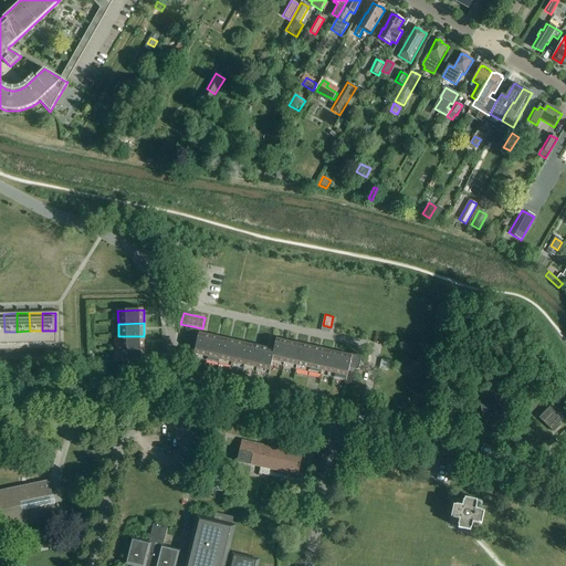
[(194,358),(206,362),(211,336),(201,334),(201,333),(201,332),(201,331),(200,331),(192,328),(191,328),(191,329),(190,329),(190,331),(187,342),(187,343),(188,343),(188,344),(189,344),(196,346),(194,358)]
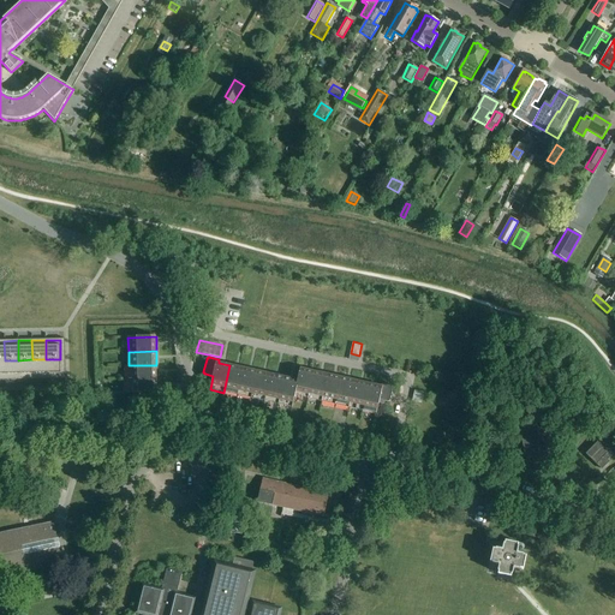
[(33,359),(18,360),(19,381),(33,381),(33,359)]
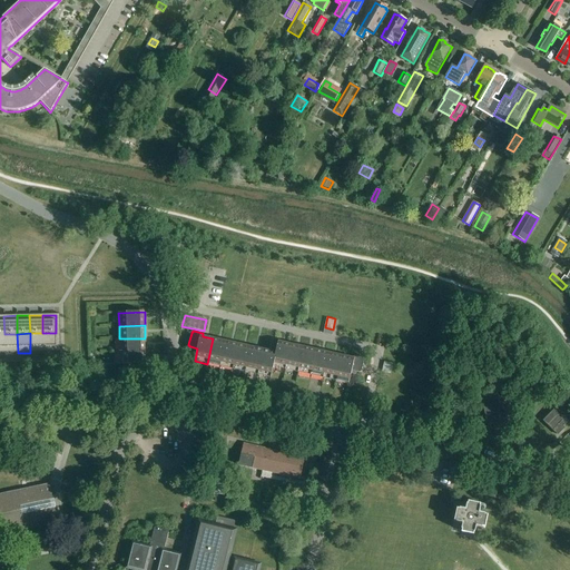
[(42,333),(30,333),(30,353),(42,353),(42,333)]
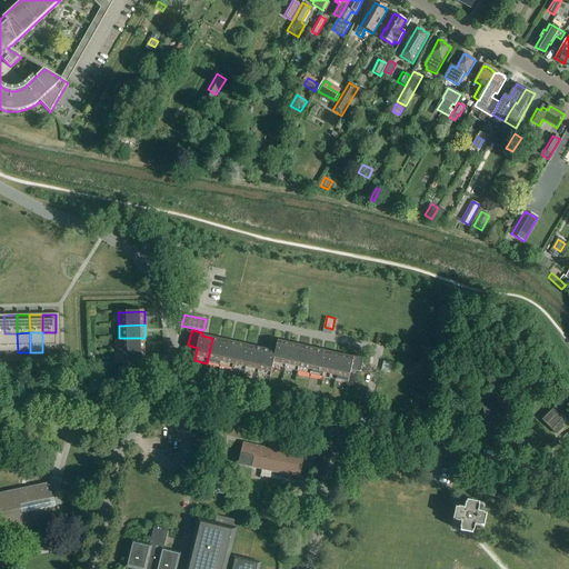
[(56,332),(42,332),(42,352),(57,351),(56,345),(56,338),(56,332)]
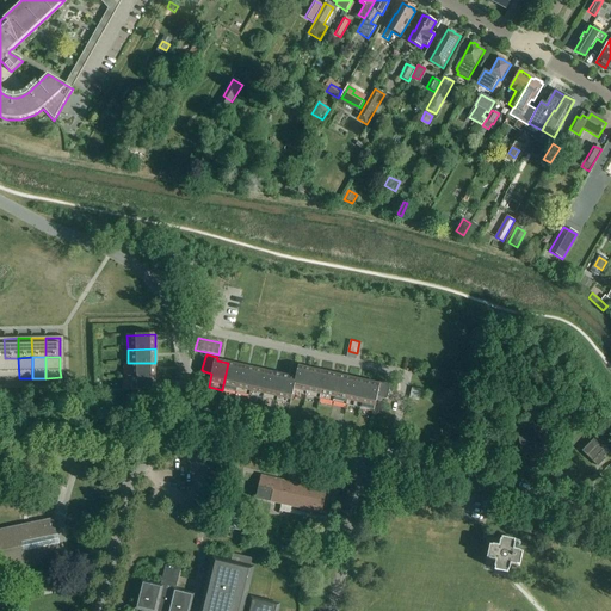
[(18,358),(5,358),(5,378),(19,378),(18,358)]
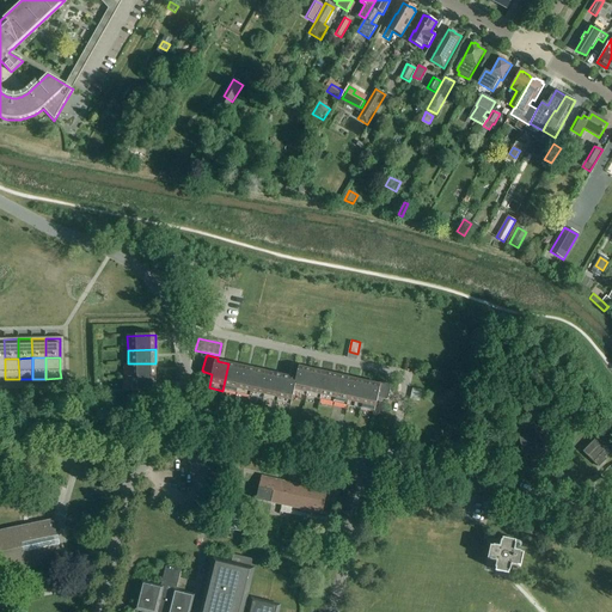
[(128,363),(128,378),(155,378),(155,363),(128,363)]
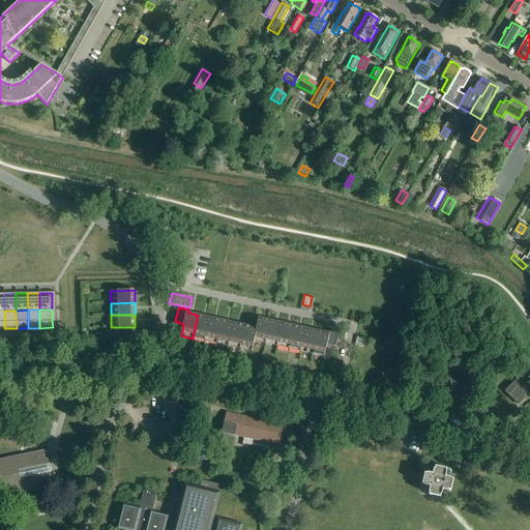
[(193,339),(205,342),(210,318),(198,315),(193,339)]
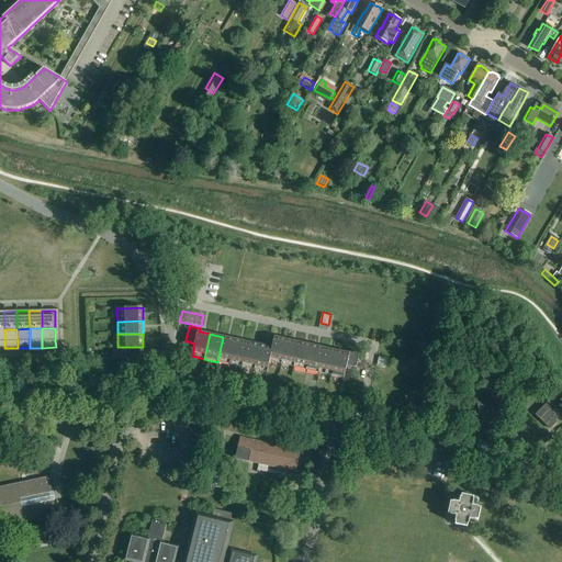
[(217,362),(229,364),(235,339),(223,337),(217,362)]
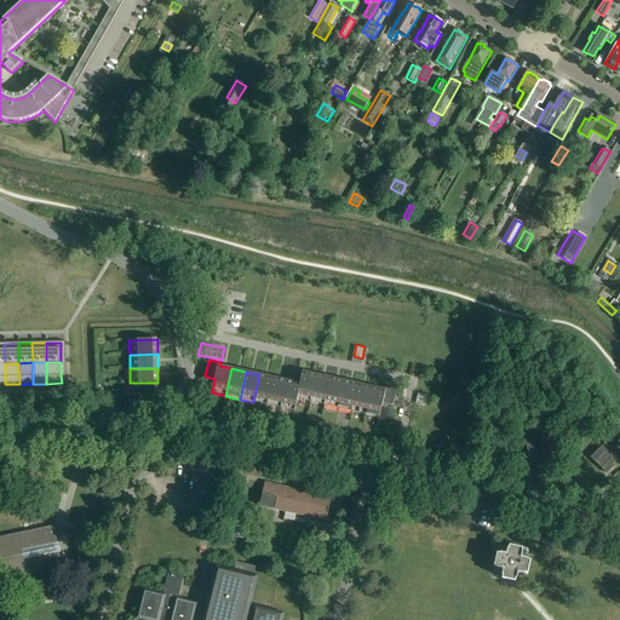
[(298,400),(311,402),(317,375),(303,372),(300,384),(297,400),(298,400)]
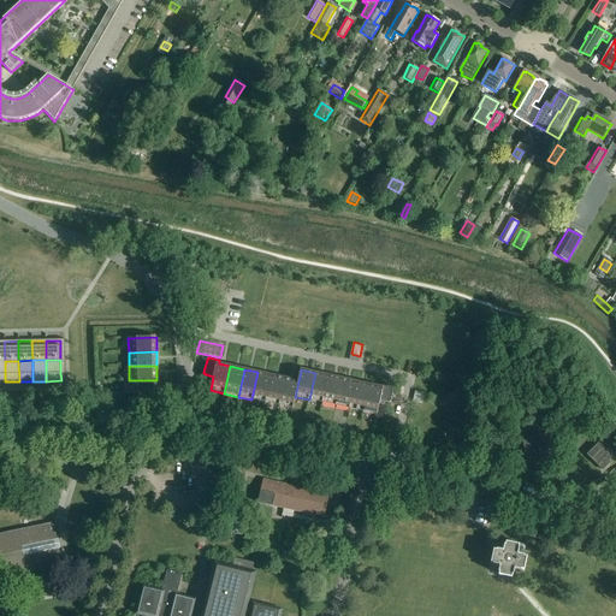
[(252,400),(266,403),(272,375),(258,372),(252,400)]
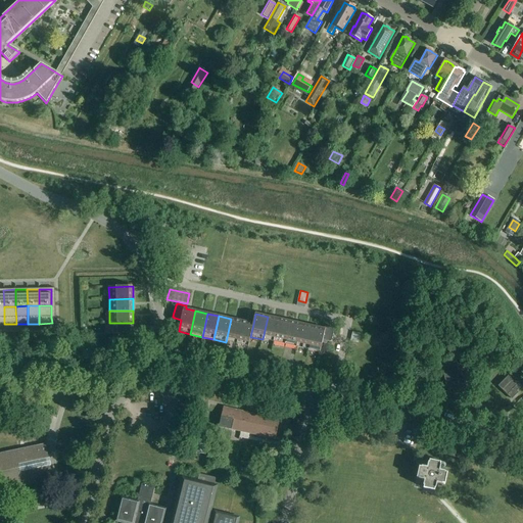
[(263,339),(274,342),(279,319),(268,317),(263,339)]
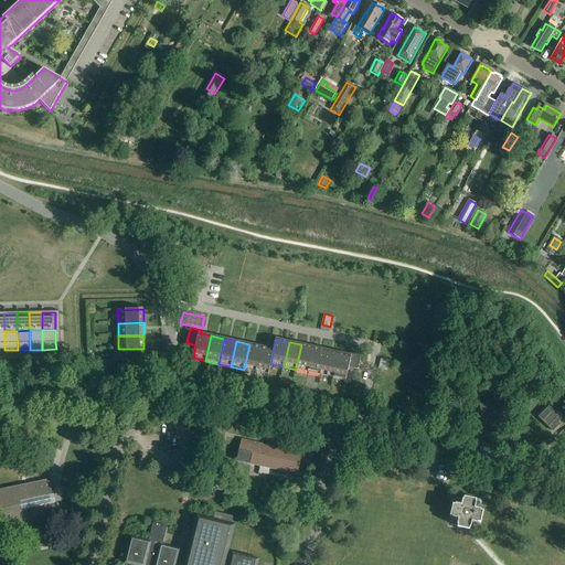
[(244,370),(256,372),(262,347),(249,344),(244,370)]
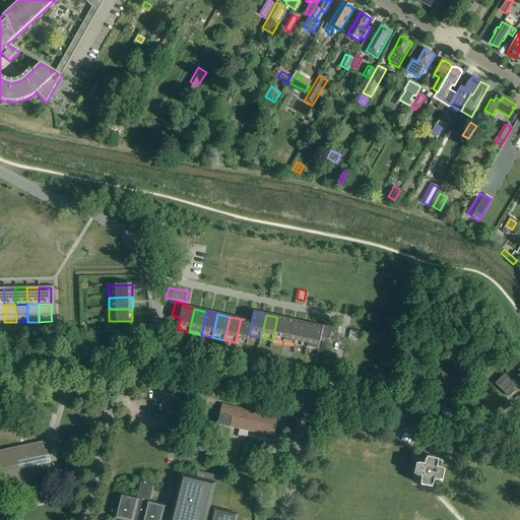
[(272,340),(284,342),(289,320),(277,317),(272,340)]
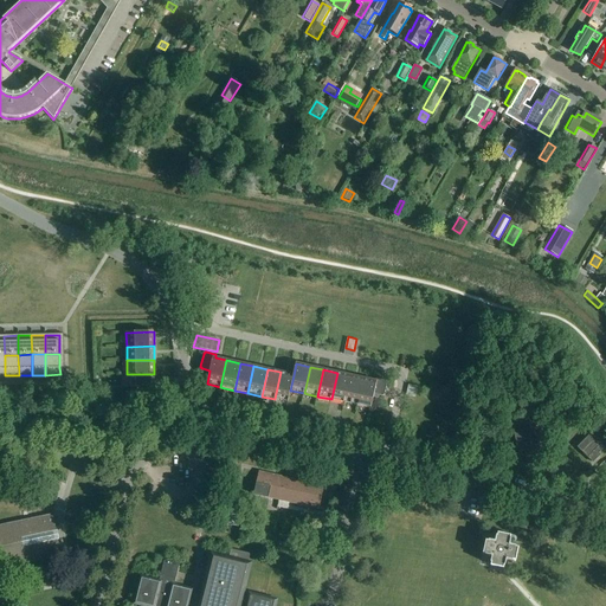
[(289,403),(291,391),(290,391),(294,375),(281,372),(275,399),(289,403)]
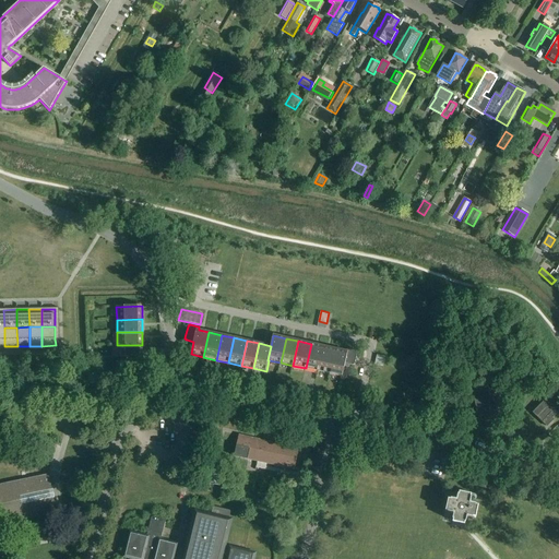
[(306,368),(318,371),(323,346),(311,344),(306,368)]
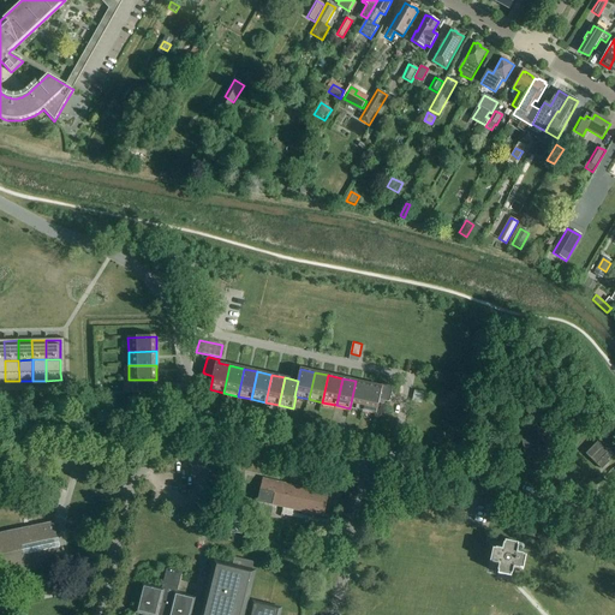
[(156,380),(129,380),(130,394),(148,393),(149,396),(153,396),(153,393),(157,393),(156,380)]
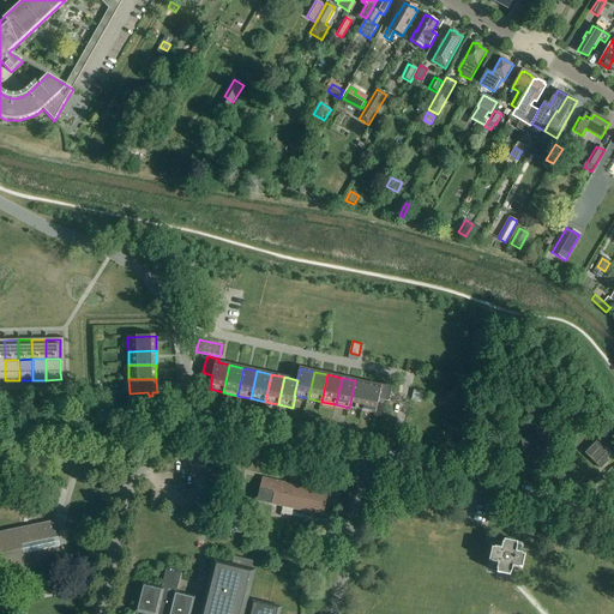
[(349,408),(362,411),(368,384),(355,380),(349,408)]
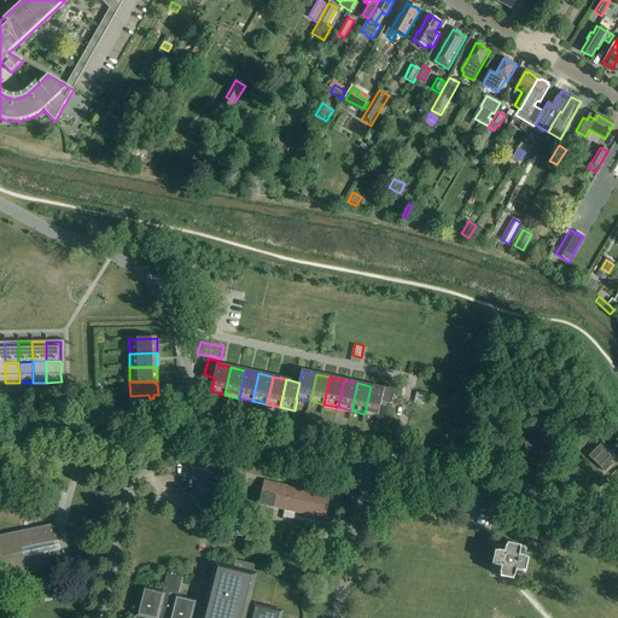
[(371,386),(365,414),(379,417),(382,403),(390,404),(391,404),(392,403),(392,402),(395,391),(395,390),(395,389),(395,388),(394,388),(385,385),(384,386),(383,386),(383,388),(383,389),(371,386)]
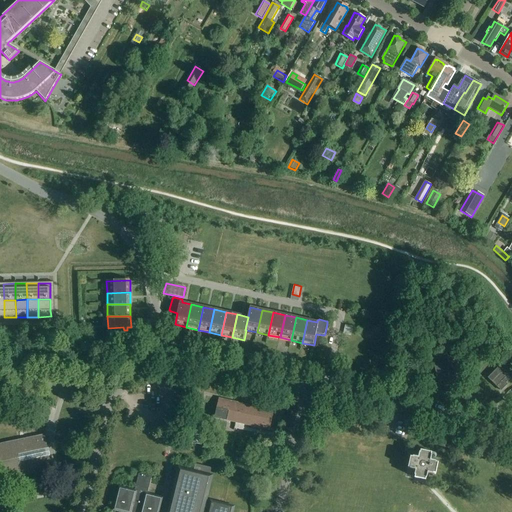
[(343,335),(351,337),(353,327),(345,325),(343,335)]
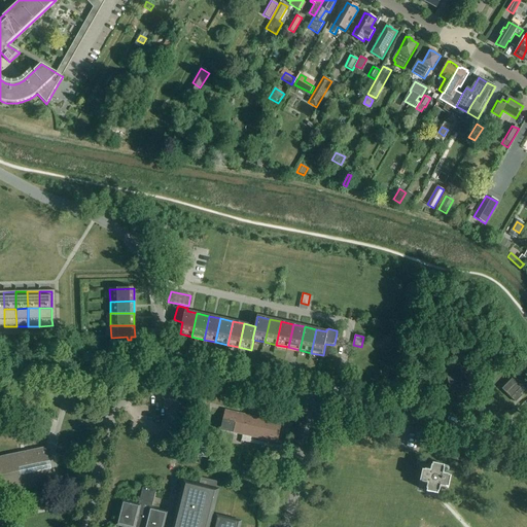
[(463,373),(449,376),(452,390),(467,387),(466,382),(465,382),(463,373)]
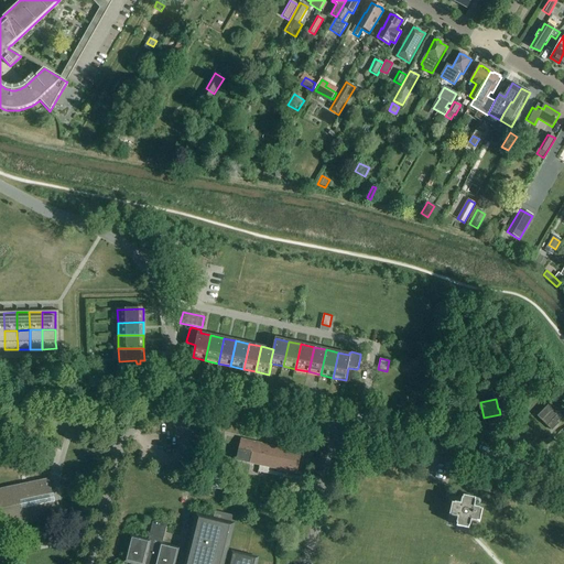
[(562,419),(550,408),(539,419),(551,431),(555,426),(554,426),(562,419)]
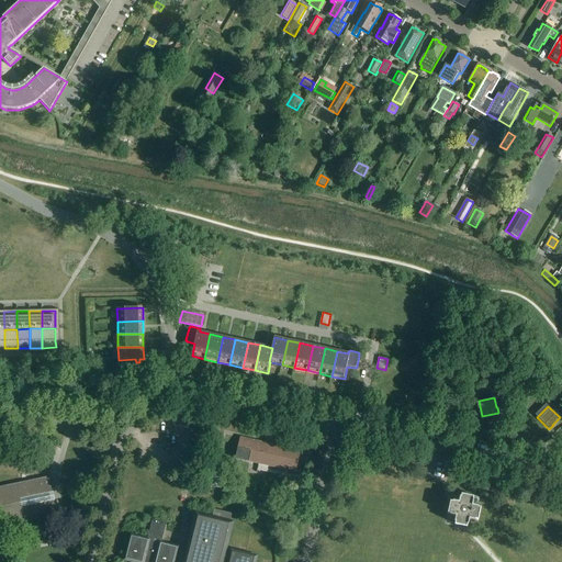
[(298,451),(240,438),(235,460),(249,463),(249,462),(296,473),(300,458),(296,457),(298,451)]
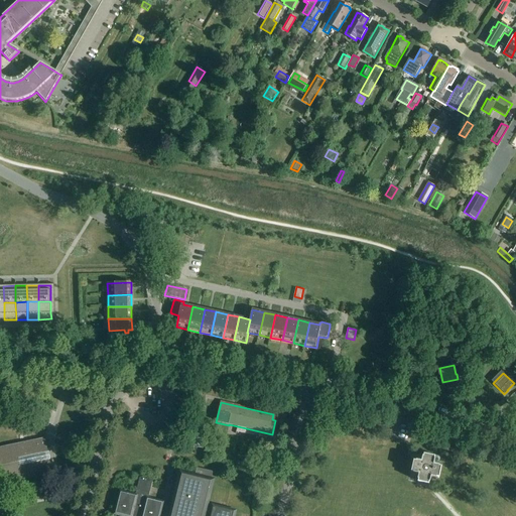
[(208,431),(196,429),(191,446),(204,449),(208,431)]
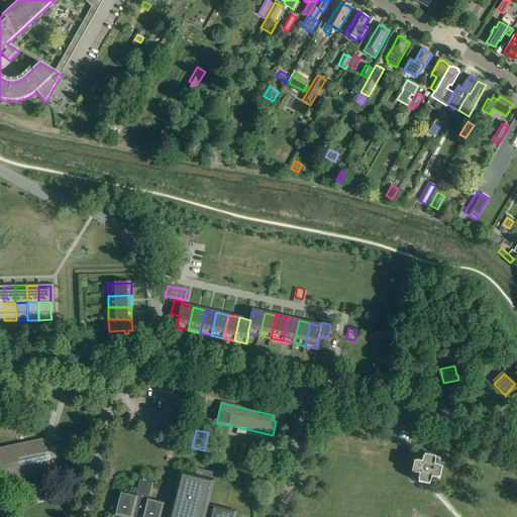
[(54,516),(60,515),(48,485),(47,486),(45,481),(45,480),(45,476),(46,476),(44,443),(28,445),(28,446),(16,448),(16,447),(1,453),(8,473),(2,475),(7,489),(8,505),(15,504),(15,516),(54,516)]
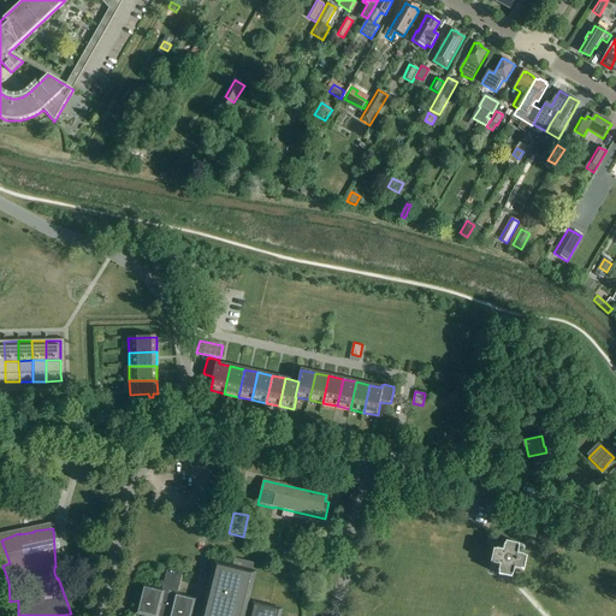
[(503,551),(497,550),(497,551),(495,550),(491,563),(493,564),(499,567),(498,573),(499,573),(499,575),(513,579),(513,576),(514,576),(515,570),(517,570),(521,570),(522,570),(525,570),(527,557),(525,557),(525,556),(519,555),(520,548),(519,548),(520,545),(507,543),(505,545),(503,551)]
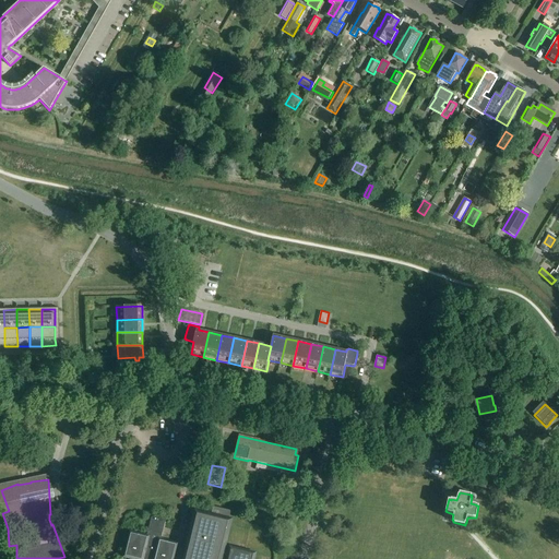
[(130,534),(125,557),(131,558),(130,558),(252,558),(254,555),(232,549),(230,554),(222,551),(232,511),(213,507),(211,518),(198,514),(185,558),(183,558),(182,558),(180,556),(177,558),(173,557),(176,545),(163,542),(164,539),(161,539),(163,528),(165,521),(151,518),(146,536),(143,535),(143,537),(130,534)]
